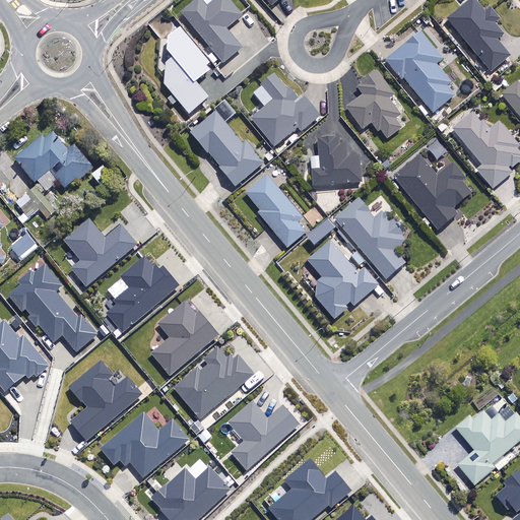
[(221,0),(208,11),(201,2),(183,17),(230,73),(244,62),(239,55),(243,52),(226,33),(242,19),(225,0),(221,0)]
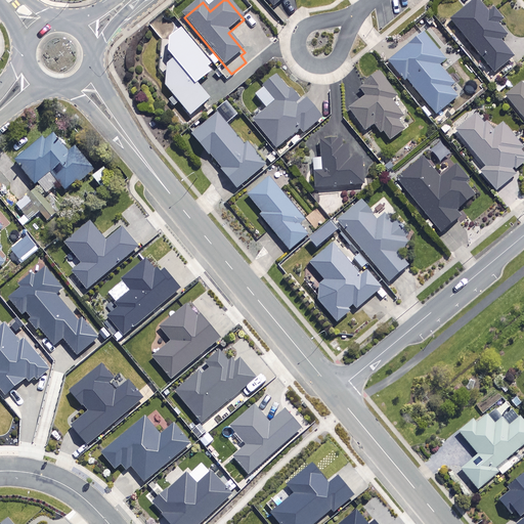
[(266,0),(274,9),(285,0),(266,0)]
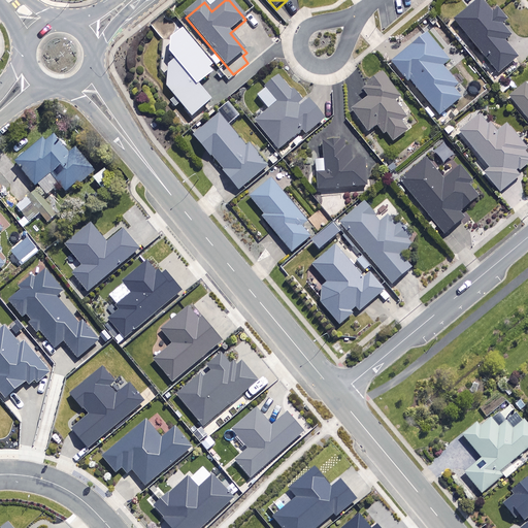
[(494,17),(482,1),(456,24),(499,75),(518,60),(504,43),(512,38),(501,27),(507,22),(499,12),(494,17)]
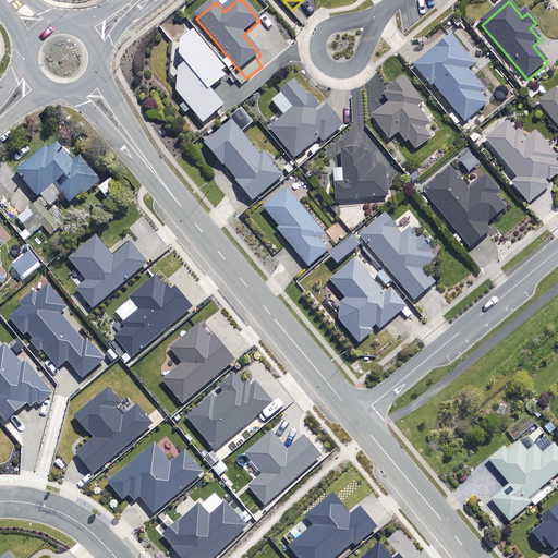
[(230,77),(194,34),(174,50),(186,64),(171,77),(181,89),(178,93),(205,125),(226,109),(211,93),(230,77)]
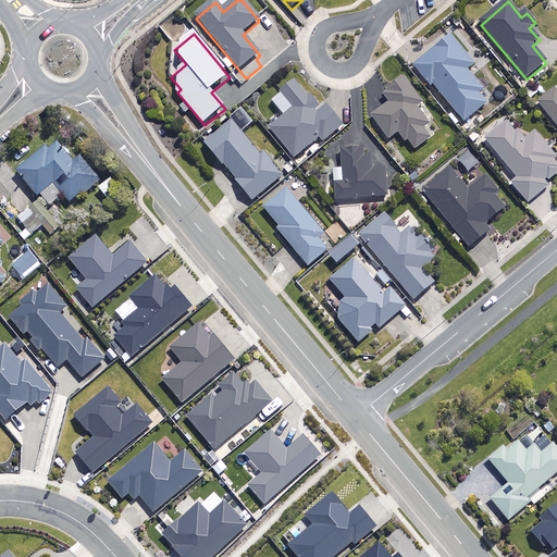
[(478,67),(453,38),(417,70),(465,125),(492,101),(469,75),(478,67)]
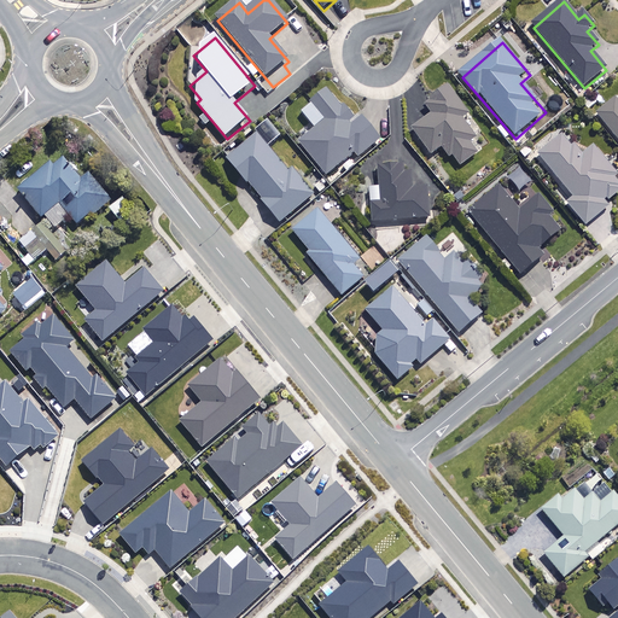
[(473,115),(453,87),(426,108),(433,117),(413,133),(433,159),(444,151),(460,172),(479,157),(471,146),(477,141),(462,122),(473,115)]
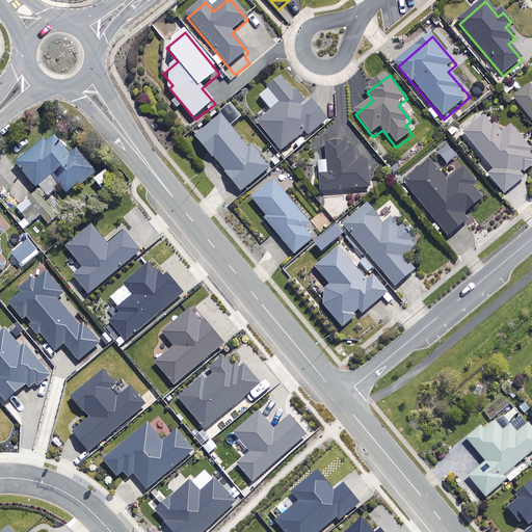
[(308,108),(284,80),(270,91),(282,106),(259,126),(282,154),(306,134),(309,138),(327,123),(312,104),(308,108)]
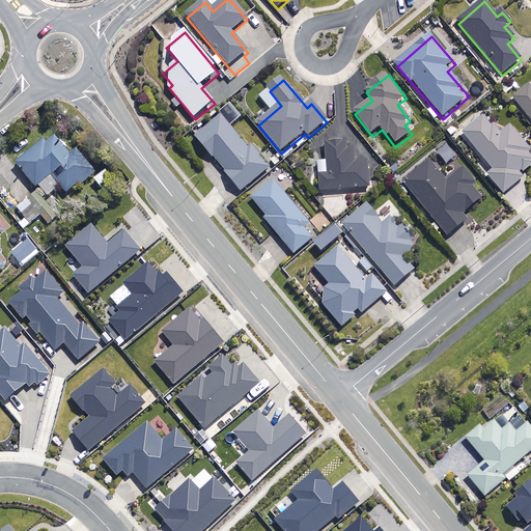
[(530,88),(530,87),(513,100),(530,121),(530,88)]
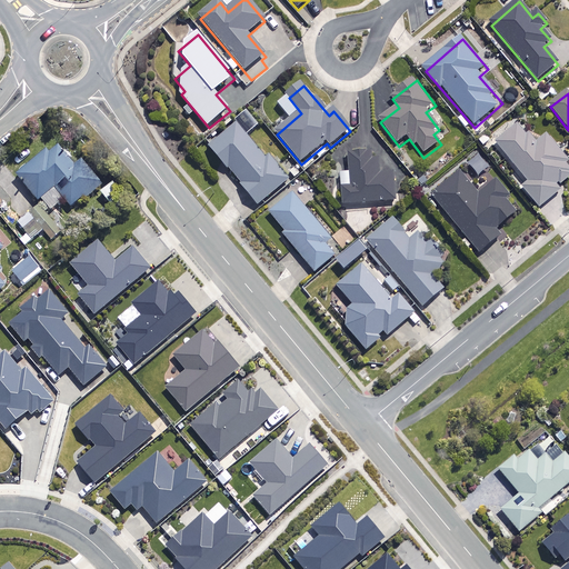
[(263,156),(238,125),(210,148),(259,208),(290,182),(266,153),(263,156)]
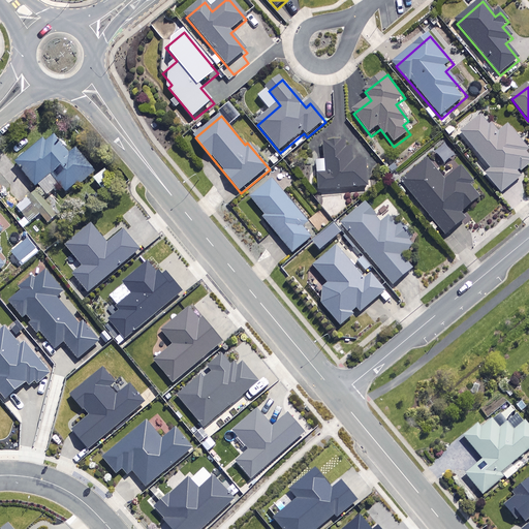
[(498,136),(483,117),(462,134),(492,172),(487,176),(502,195),(523,179),(520,175),(528,166),(528,154),(508,128),(498,136)]
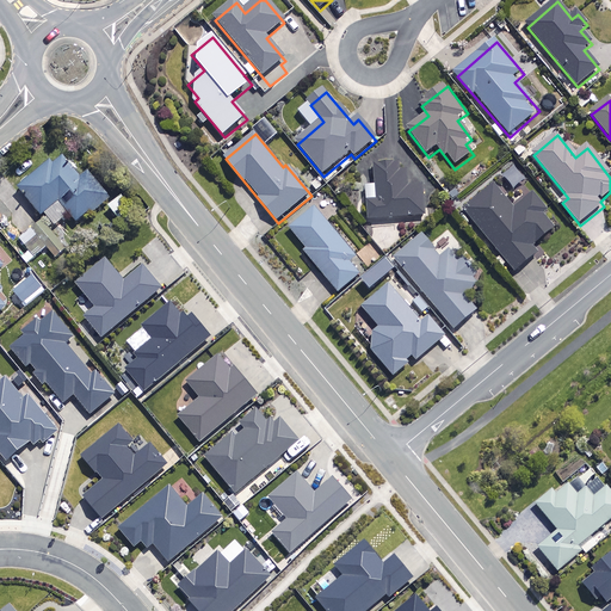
[(16,185),(39,215),(44,211),(54,223),(68,211),(76,222),(110,196),(87,168),(79,176),(62,154),(53,162),(50,159),(16,185)]
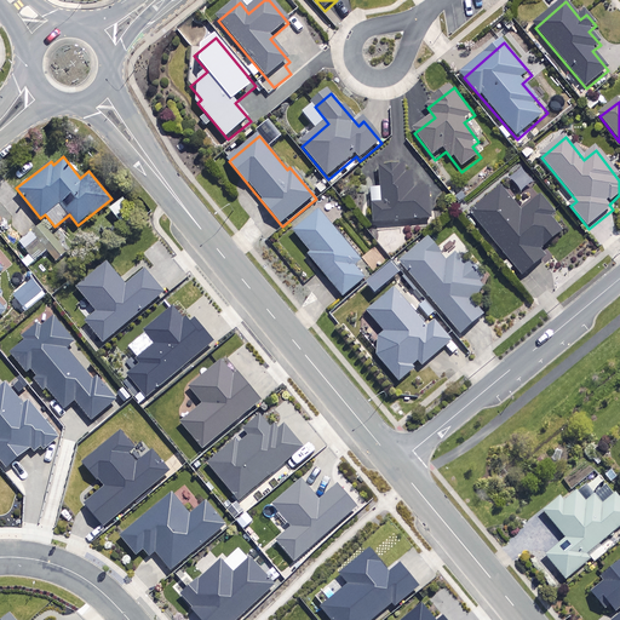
[(429,193),(414,194),(413,176),(405,177),(403,170),(380,171),(383,190),(371,191),(374,227),(432,222),(429,193)]
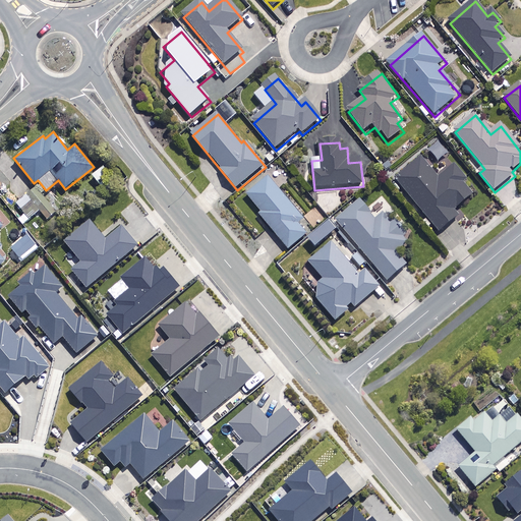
[(448,157),(441,146),(429,153),(438,164),(448,157)]
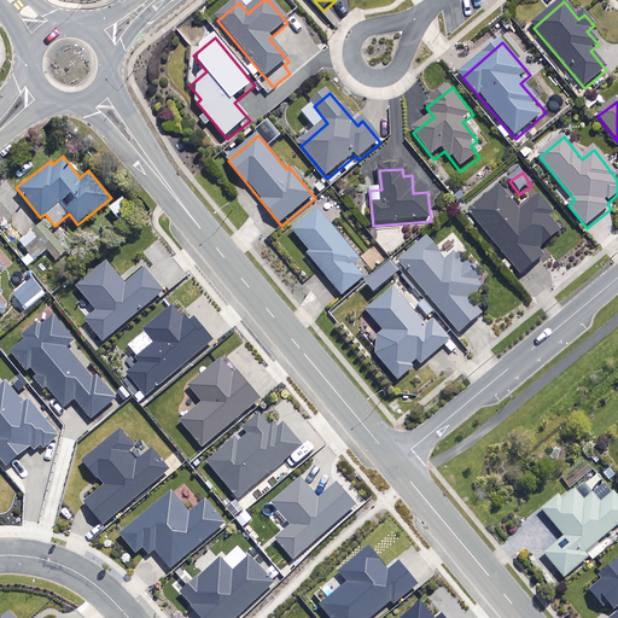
[(518,214),(500,191),(471,214),(522,279),(544,261),(538,252),(565,232),(538,198),(518,214)]
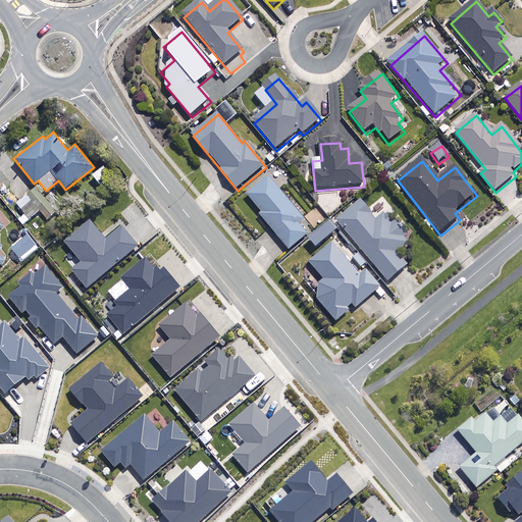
[(304,218),(268,174),(246,193),(261,211),(258,213),(289,249),(308,232),(299,222),(304,218)]
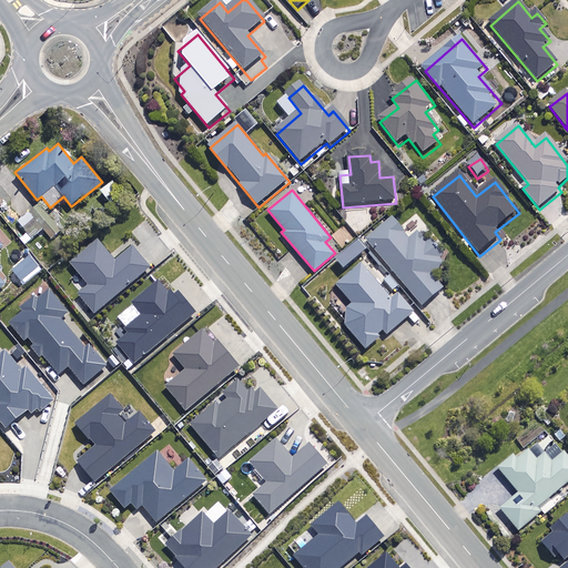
[(61,230),(39,202),(17,220),(27,232),(19,239),(24,244),(43,229),(51,239),(61,230)]
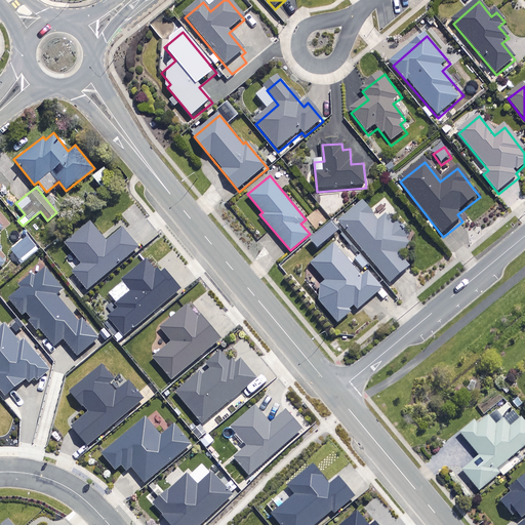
[(374,212),(362,198),(337,219),(390,282),(410,265),(405,258),(402,260),(398,255),(412,244),(407,237),(411,234),(397,217),(393,220),(386,212),(377,218),(372,213),(374,212)]
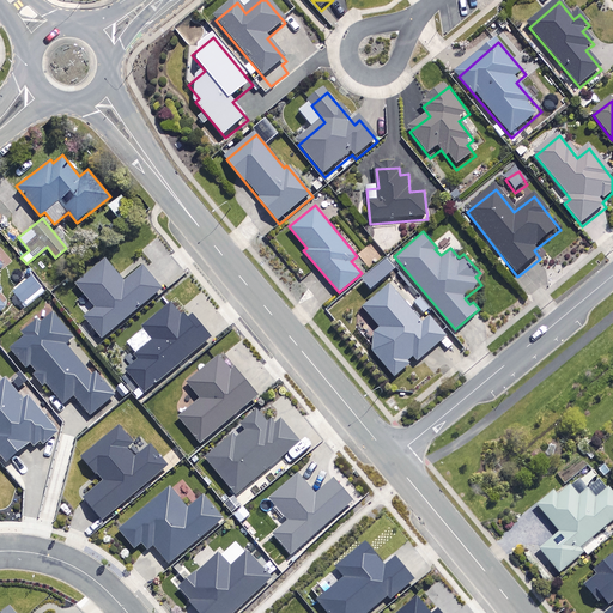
[(362,278),(370,289),(395,267),(387,258),(362,278)]
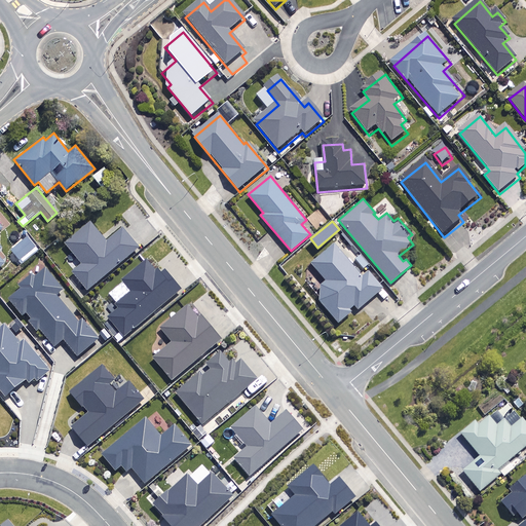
[(109,242),(92,224),(67,245),(84,265),(74,273),(89,292),(141,250),(124,230),(109,242)]
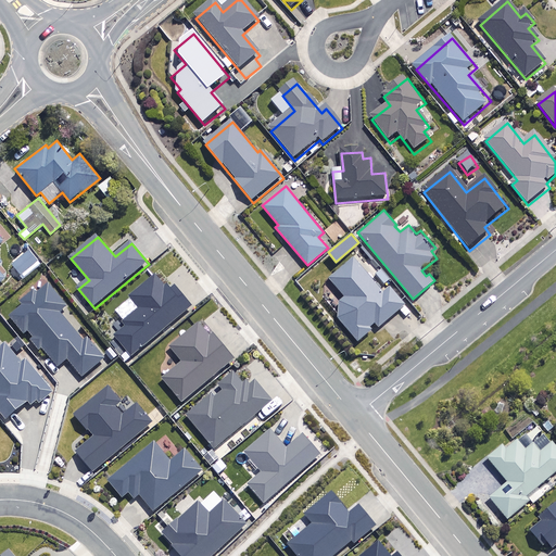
[(33,251),(13,267),(22,278),(41,263),(33,251)]
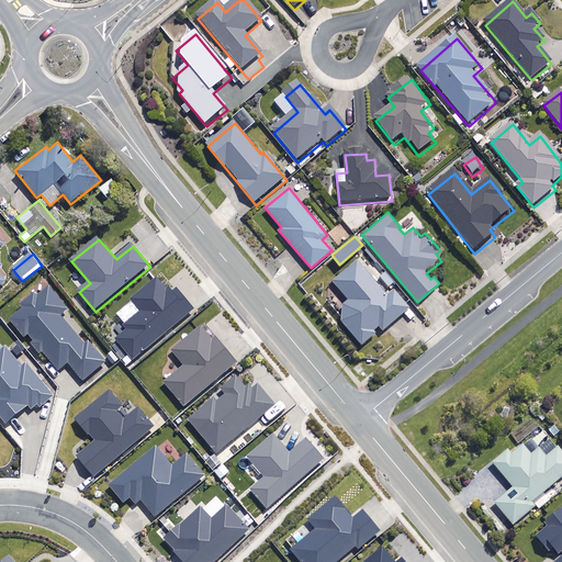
[(388,294),(357,258),(332,280),(348,299),(343,303),(340,321),(361,345),(377,333),(374,329),(379,326),(383,332),(411,307),(394,288),(388,294)]
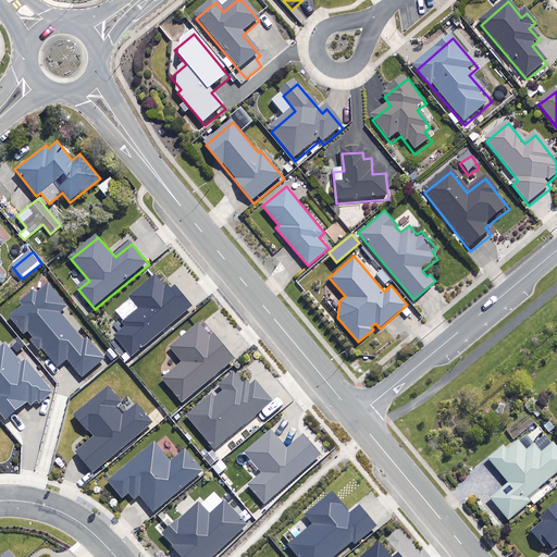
[(376,273),(385,284),(392,279),(382,269),(376,273)]
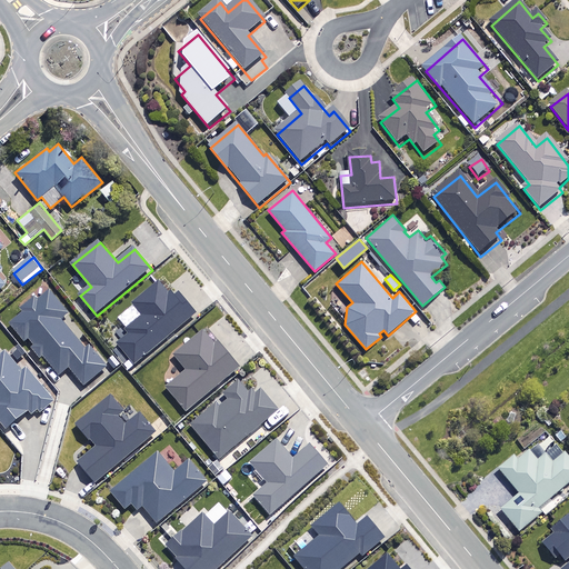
[(168,290),(158,279),(130,302),(140,313),(125,328),(128,332),(116,342),(133,365),(197,312),(179,290),(175,293),(170,288),(168,290)]
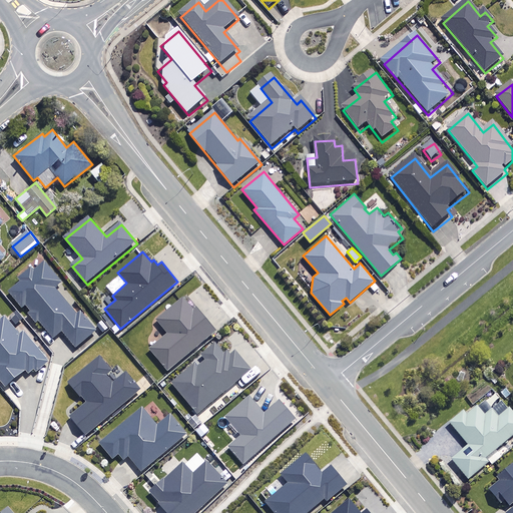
[(62,281),(44,260),(33,269),(31,266),(17,277),(20,280),(7,291),(22,308),(25,305),(29,311),(27,313),(35,323),(38,321),(53,338),(61,331),(75,347),(97,329),(80,310),(76,313),(55,287),(62,281)]
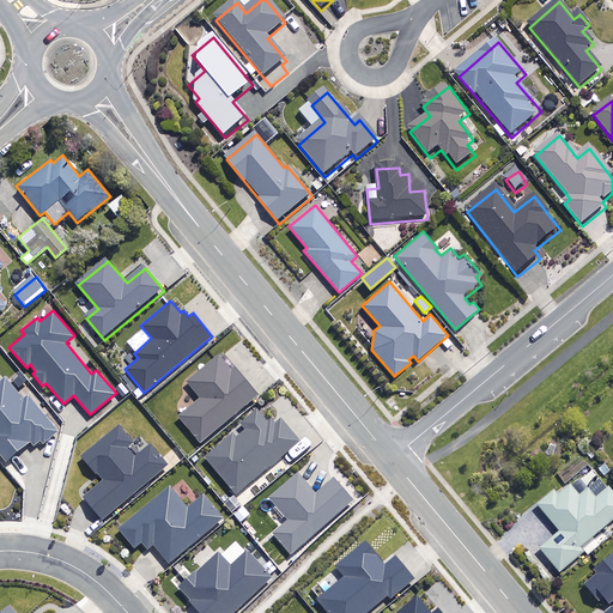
[(259,394),(235,365),(231,369),(218,354),(186,381),(200,398),(177,417),(200,443),(259,394)]
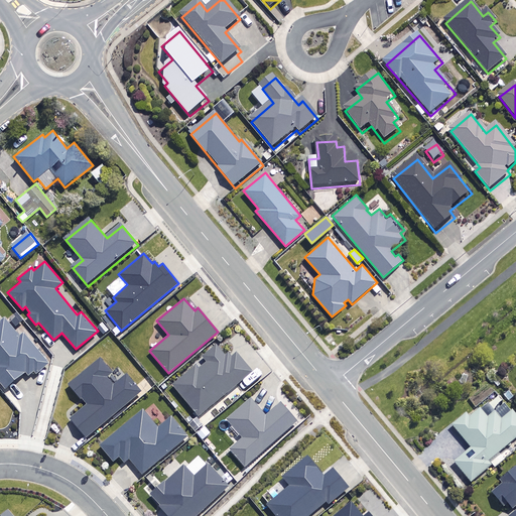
[(0,382),(4,388),(24,372),(28,376),(35,371),(36,373),(49,362),(24,331),(20,334),(6,315),(1,320),(0,318),(0,382)]
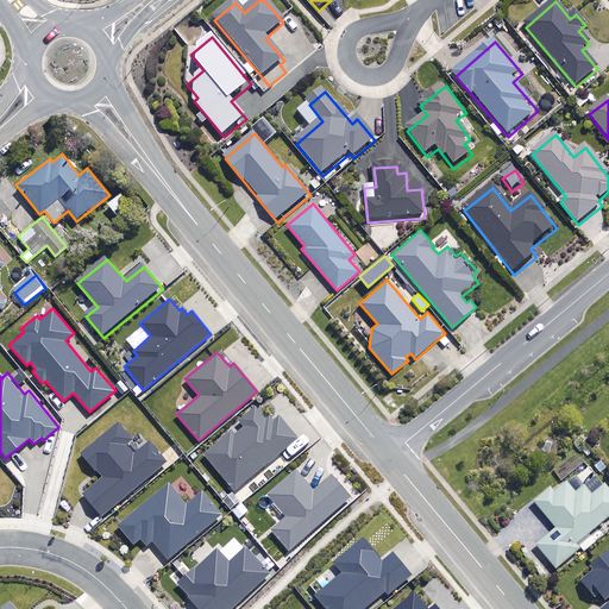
[(231,429),(202,453),(234,491),(299,438),(280,414),(274,419),(270,415),(267,419),(255,406),(238,419),(244,426),(234,433),(231,429)]
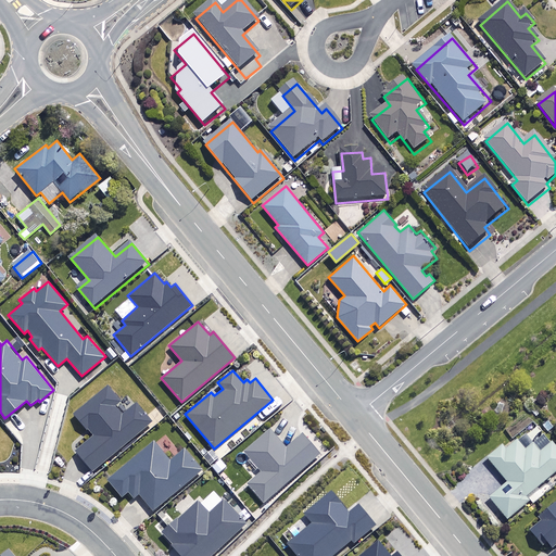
[(122,401),(108,383),(73,413),(87,430),(88,429),(93,434),(75,451),(92,471),(153,421),(137,402),(122,414),(115,405),(122,401)]
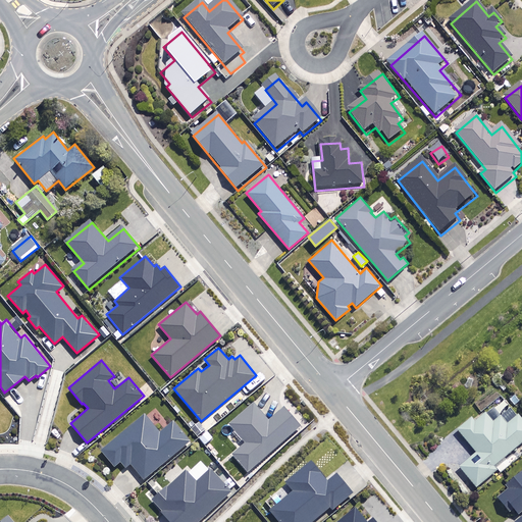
[(271,423),(256,406),(232,426),(249,445),(235,456),(250,473),(303,427),(288,409),(271,423)]
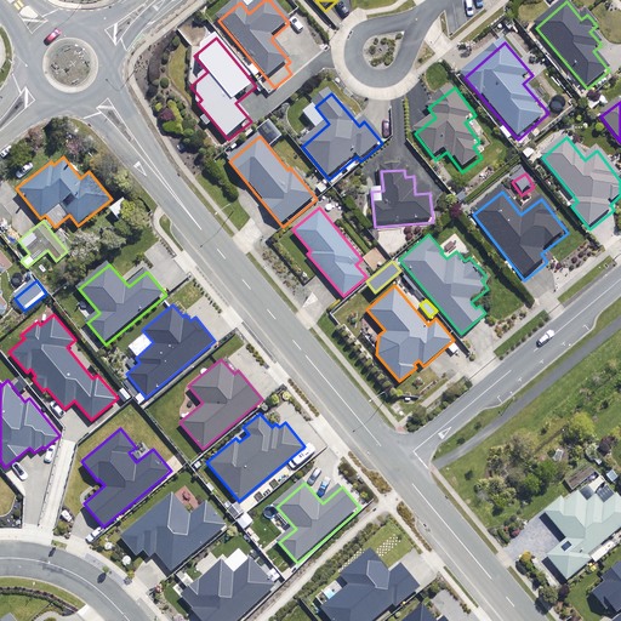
[(546,559),(568,585),(592,564),(587,558),(620,529),(620,503),(616,497),(604,508),(597,499),(588,506),(577,494),(564,505),(562,501),(546,514),(568,541),(546,559)]
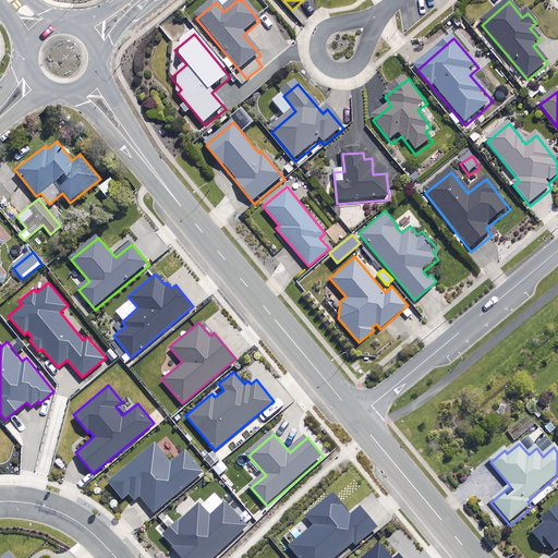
[(173,465),(157,445),(110,483),(124,501),(131,496),(136,502),(142,498),(155,514),(205,474),(189,453),(173,465)]
